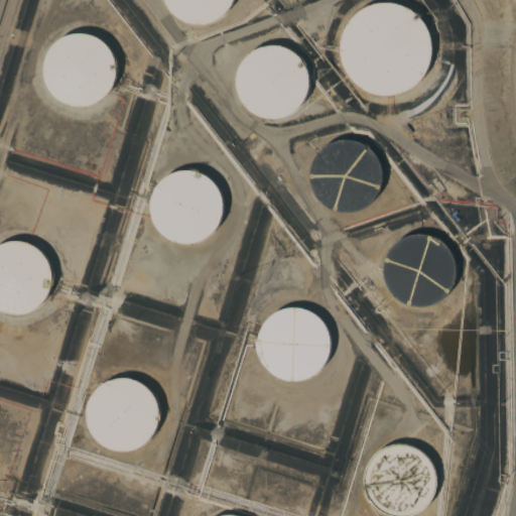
[(233,0),(230,5),(227,10),(222,15),(217,19),(210,22),(203,24),(196,24),(188,22),(181,20),(176,16),(171,12),(168,8),(165,3),(164,0),(233,0)]
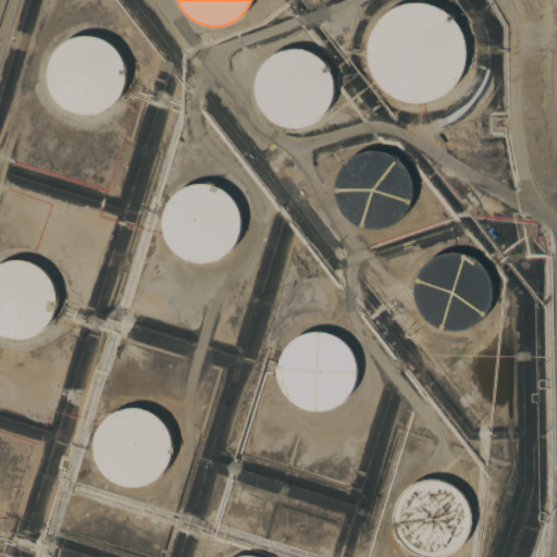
[(418,1),(426,3),(435,5),(444,11),(452,17),(458,25),(462,35),(465,45),(466,53),(465,62),(462,71),(459,77),(454,85),(447,91),(440,97),(431,100),(420,102),(410,102),(400,100),(392,97),(384,91),(378,86),(373,79),(369,72),(367,64),(364,54),(366,45),(368,35),(372,25),(379,17),(386,11),(394,7),(403,3),(410,2),(418,1)]
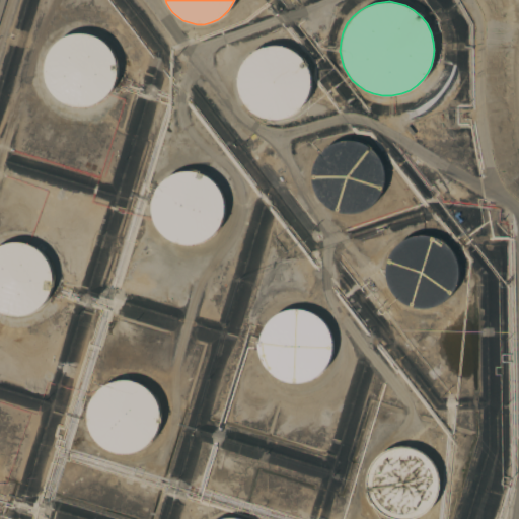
[(79,33),(84,33),(93,34),(97,36),(106,42),(110,46),(116,54),(118,59),(119,63),(120,73),(119,77),(117,85),(113,92),(109,96),(101,102),(97,104),(87,107),(82,107),(77,107),(68,104),(64,102),(57,96),(52,90),(50,86),(47,78),(46,73),(47,63),(48,58),(50,53),(56,45),(60,42),(68,36),(72,34),(79,33)]
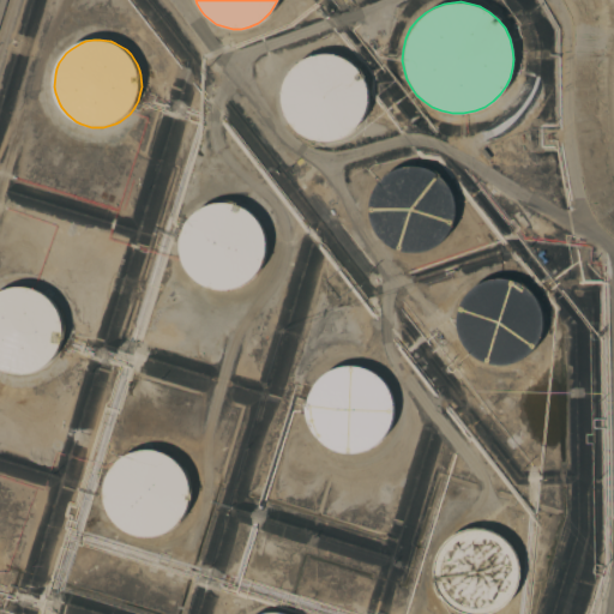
[(329,54),(337,55),(344,59),(351,64),(357,70),(362,77),(366,85),(367,94),(367,102),(366,109),(363,115),(360,121),(355,127),(349,132),(342,137),(333,139),(325,140),(317,140),(308,138),(301,134),(295,130),(289,124),(286,119),(283,112),(281,104),(281,96),(282,88),(284,79),(289,72),(295,65),(301,60),(308,56),(315,54),(323,54),(329,54)]
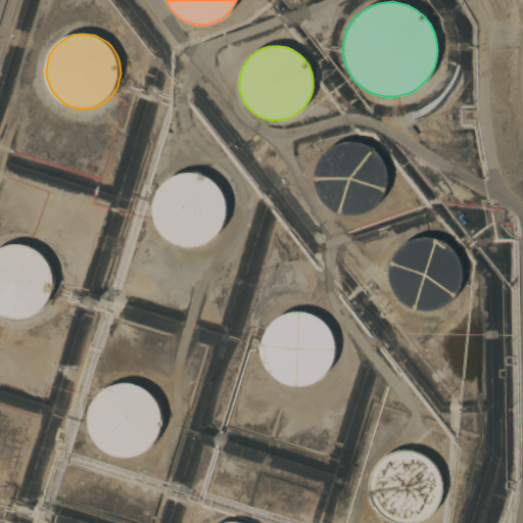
[(346,141),(352,141),(360,143),(366,145),(372,149),(377,155),(381,161),(384,169),(385,175),(385,182),(384,188),(382,193),(379,199),(375,204),(370,208),(364,212),(357,215),(349,216),(341,216),(335,214),(329,210),(324,206),(320,202),(316,197),(314,191),(312,185),(312,177),(313,170),(315,162),(319,156),(323,151),(329,147),(334,144),(340,142),(346,141)]
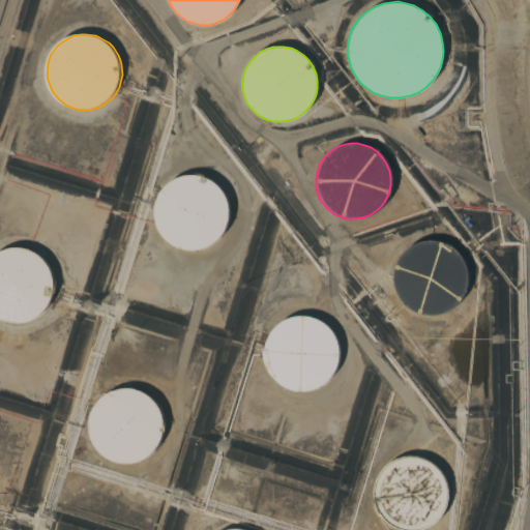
[(184,176),(188,175),(198,175),(203,176),(212,180),(216,183),(221,187),(227,196),(228,201),(230,210),(230,218),(227,227),(223,235),(219,239),(211,245),(207,247),(197,251),(192,251),(181,248),(177,247),(170,242),(164,237),(160,233),(156,225),(155,219),(155,209),(155,204),(157,199),(163,189),(166,186),(173,180),(177,178),(184,176)]
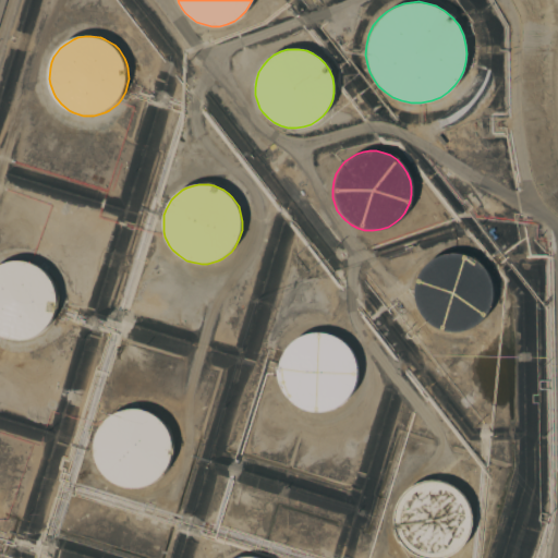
[(456,252),(462,254),(469,256),(475,261),(481,266),(485,273),(488,280),(490,288),(490,295),(489,303),(487,308),(484,314),(480,319),(474,324),(468,328),(460,331),(452,332),(444,331),(436,329),(429,326),(424,322),(420,317),(415,312),(413,305),(411,299),(411,291),(411,283),(414,276),(417,269),(423,263),(429,258),(436,255),(443,253),(449,252),(456,252)]
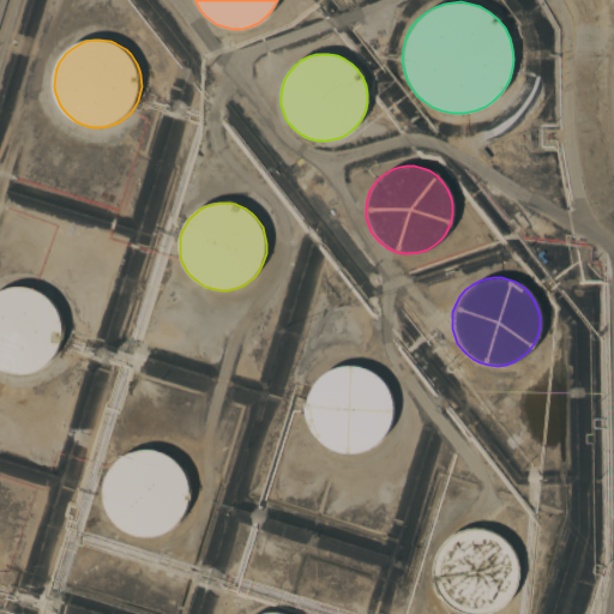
[(0,290),(8,288),(13,287),(24,287),(29,288),(41,292),(46,295),(50,299),(58,308),(60,314),(62,325),(62,330),(62,339),(59,349),(56,354),(48,362),(43,366),(38,369),(26,373),(20,374),(10,373),(4,371),(0,368),(0,290)]
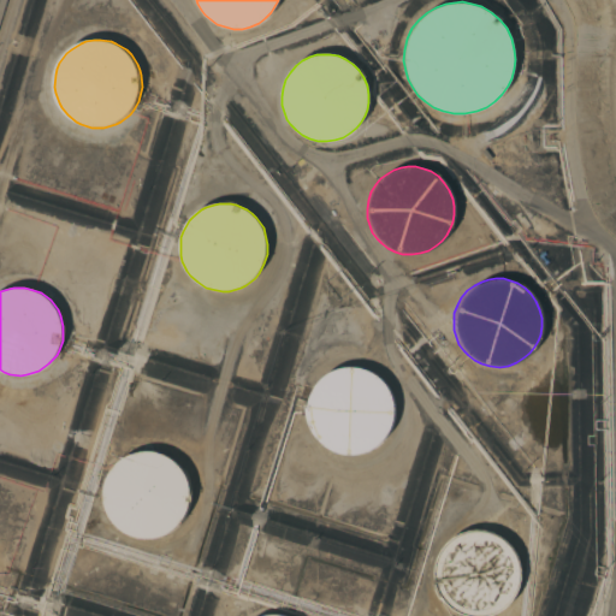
[(348,366),(353,366),(363,367),(369,369),(379,375),(384,380),(388,385),(394,396),(395,402),(396,413),(395,418),(392,427),(388,436),(384,440),(375,448),(369,450),(357,454),(351,455),(345,454),(335,450),(330,448),(321,442),(315,434),(313,430),(308,419),(308,414),(308,401),(311,395),(313,390),(320,379),(324,375),(333,369),(338,368),(348,366)]
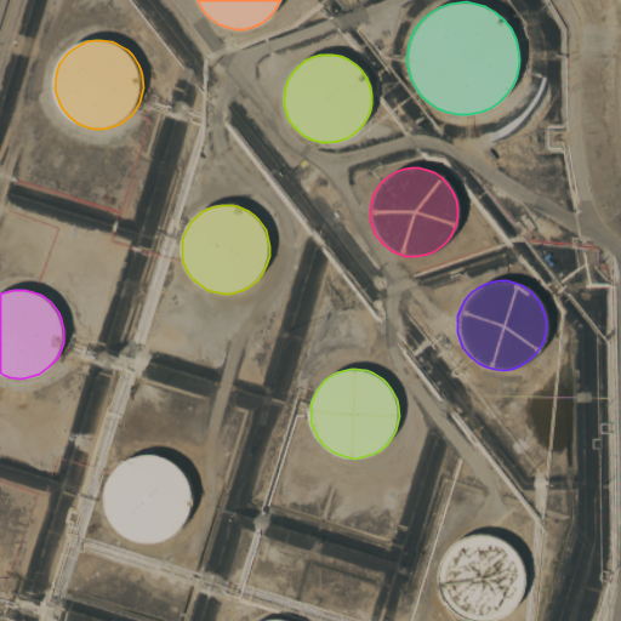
[(147,455),(153,455),(164,457),(169,460),(180,467),(183,472),(187,477),(192,489),(193,495),(193,506),(192,512),(188,520),(183,530),(178,534),(169,541),(164,543),(151,546),(144,546),(138,545),(127,541),(123,537),(114,530),(108,523),(107,518),(103,507),(103,500),(103,494),(107,482),(113,471),(118,467),(123,463),(132,457),(137,456),(147,455)]
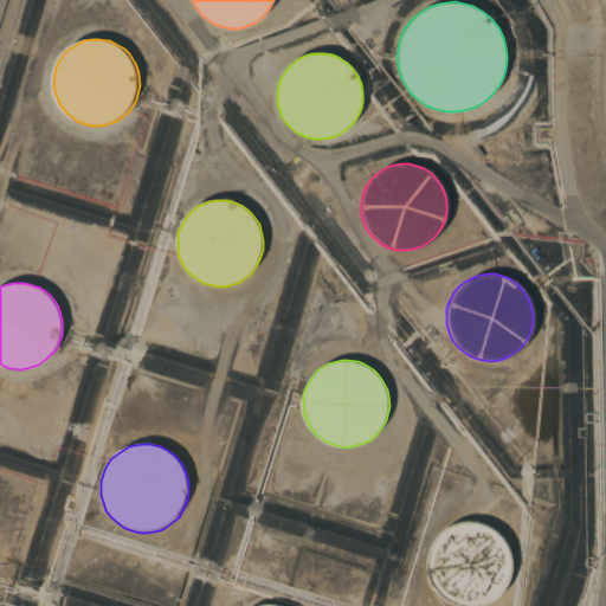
[(453,526),(459,524),(470,522),(476,522),(487,526),(492,528),(498,532),(507,540),(510,545),(514,555),(515,565),(515,574),(511,585),(509,590),(501,599),(496,603),(489,605),(452,605),(444,600),(440,597),(433,588),(431,584),(429,578),(427,565),(429,559),(432,547),(434,542),(442,534),(445,530),(453,526)]
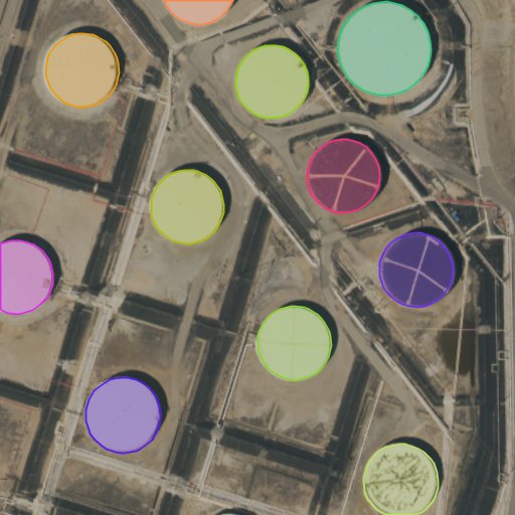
All buildings are outlined.
